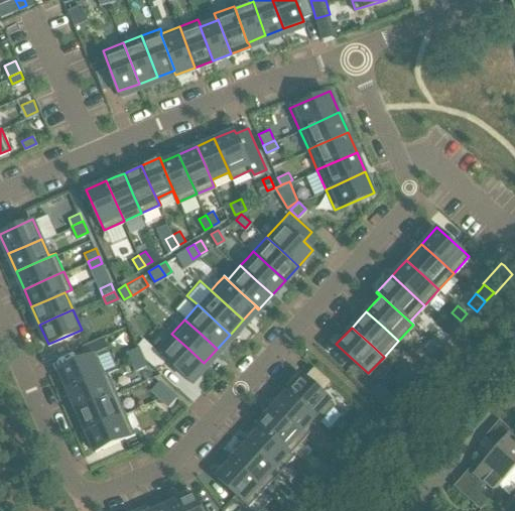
[(437,347),(443,341),(434,333),(428,339),(437,347)]
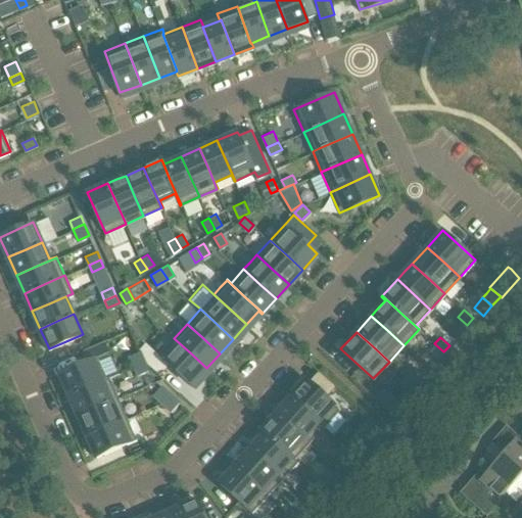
[(174,338),(158,355),(191,384),(206,368),(190,352),(174,338)]
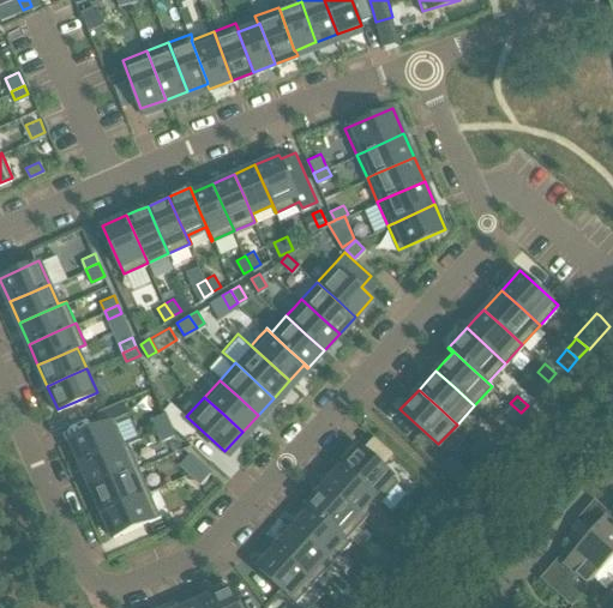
[(521,413),(510,403),(504,410),(515,420),(521,413)]
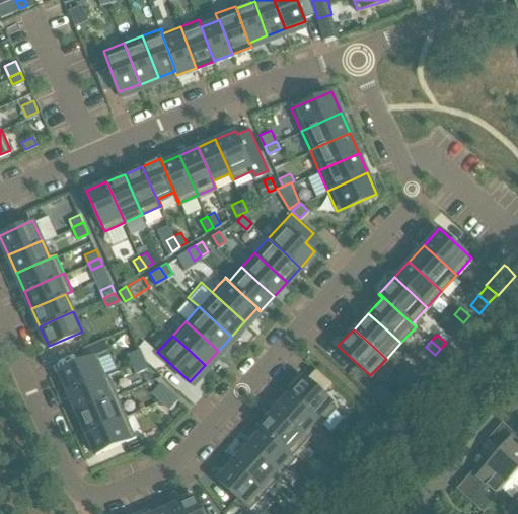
[(139,347),(127,352),(132,363),(138,361),(144,358),(139,347)]
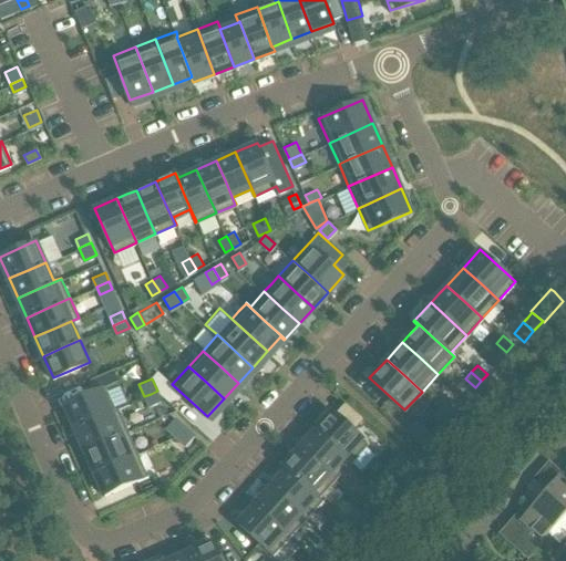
[(106,386),(64,404),(74,427),(96,417),(119,407),(117,407),(115,407),(106,386)]
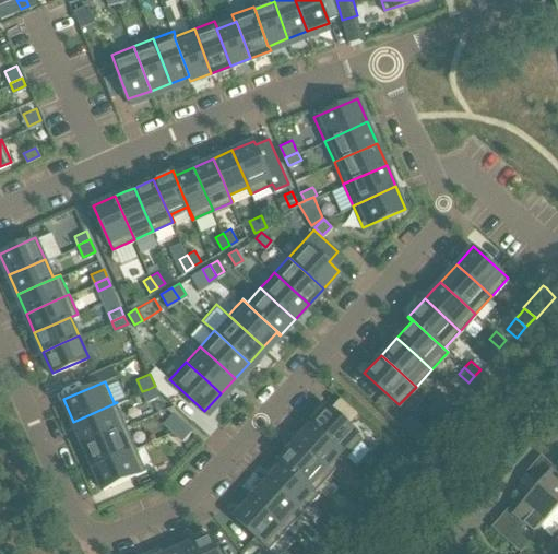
[(149,389),(142,391),(145,400),(158,393),(155,386),(149,389)]
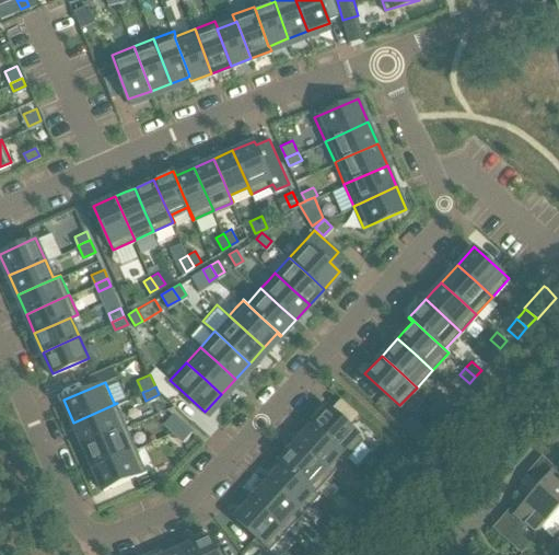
[(444,413),(450,405),(440,397),(434,404),(444,413)]
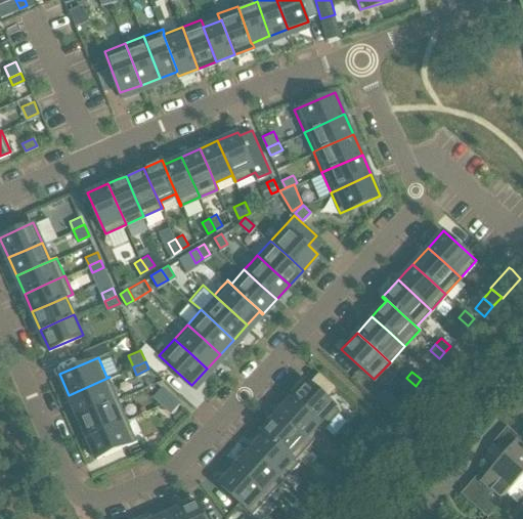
[(98,406),(119,397),(110,377),(89,386),(69,395),(78,416),(98,406)]
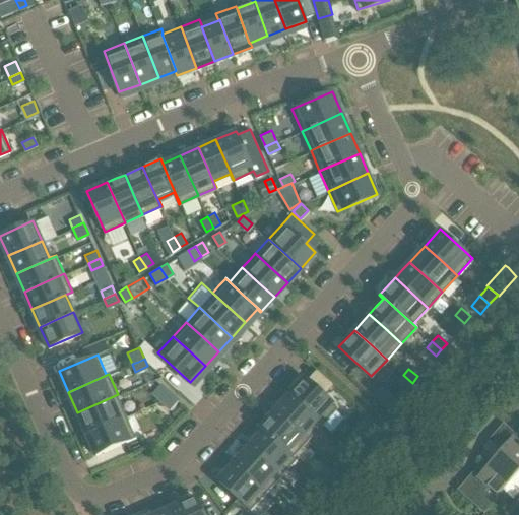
[(337,406),(305,377),(289,393),(303,405),(316,419),(322,424),(337,406)]
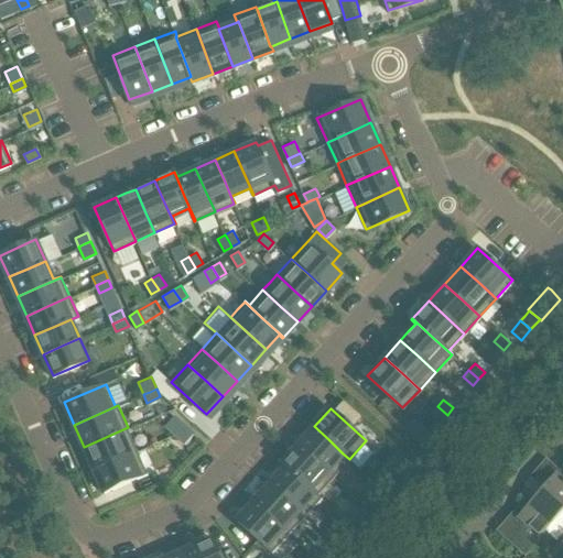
[(173,414),(164,424),(174,433),(179,428),(183,423),(173,414)]
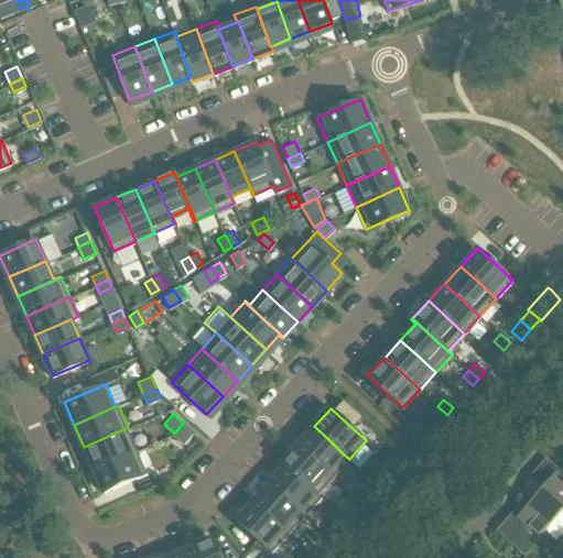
[(179,428),(174,433),(184,441),(193,431),(183,423),(179,428)]
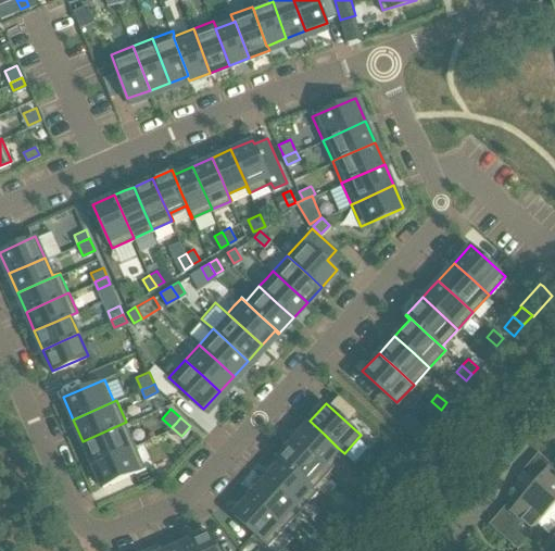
[(416,438),(426,427),(416,418),(406,429),(416,438)]
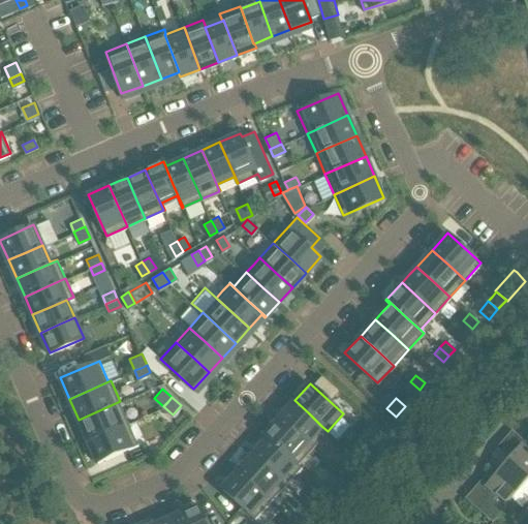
[(287,408),(279,417),(296,432),(312,448),(328,431),(321,426),(308,412),(294,400),(287,408)]
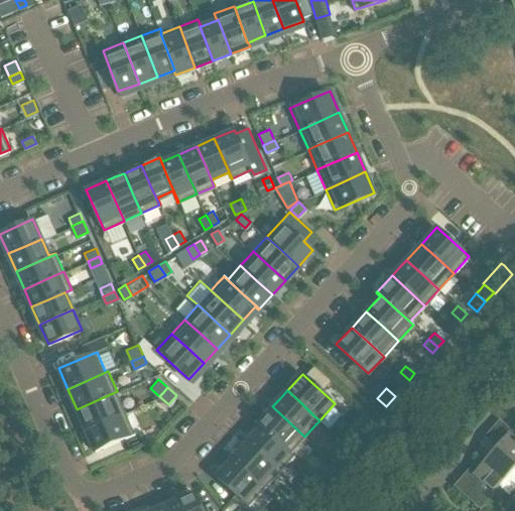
[(97,400),(77,409),(86,428),(102,421),(119,414),(125,411),(121,401),(117,391),(97,400)]
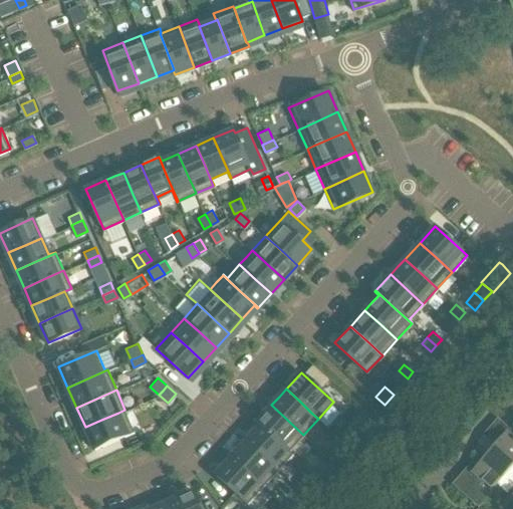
[(274,437),(292,454),(293,453),(289,450),(303,435),(287,420),(271,405),(257,421),(274,437)]
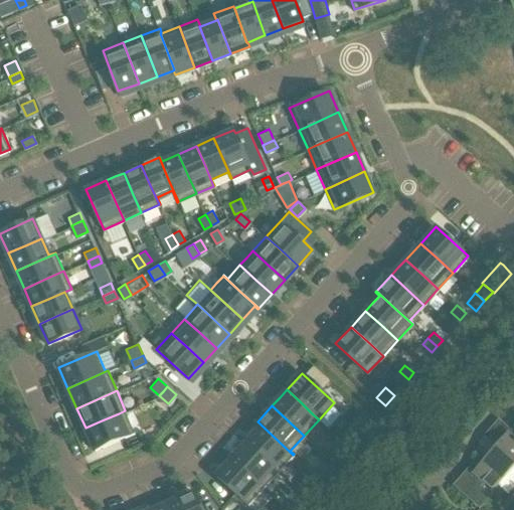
[(102,420),(86,428),(95,449),(134,432),(125,410),(119,413),(102,420)]
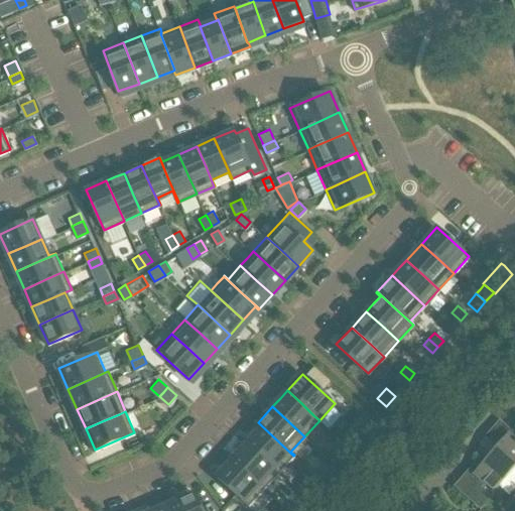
[(354,420),(365,430),(373,422),(362,411),(354,420)]
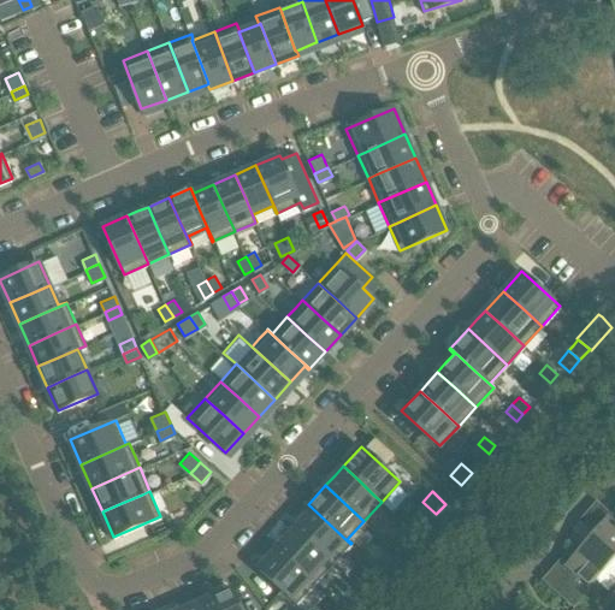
[(591,529),(562,562),(545,581),(572,604),(586,587),(585,586),(614,550),(614,523),(605,515),(609,511),(593,497),(577,517),(591,529)]
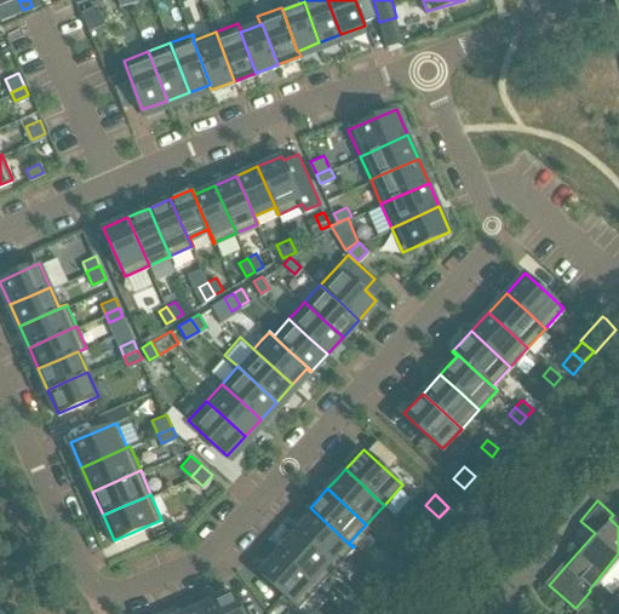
[(305,522),(297,531),(316,549),(336,567),(353,547),(331,527),(310,508),(309,509),(314,512),(305,522)]
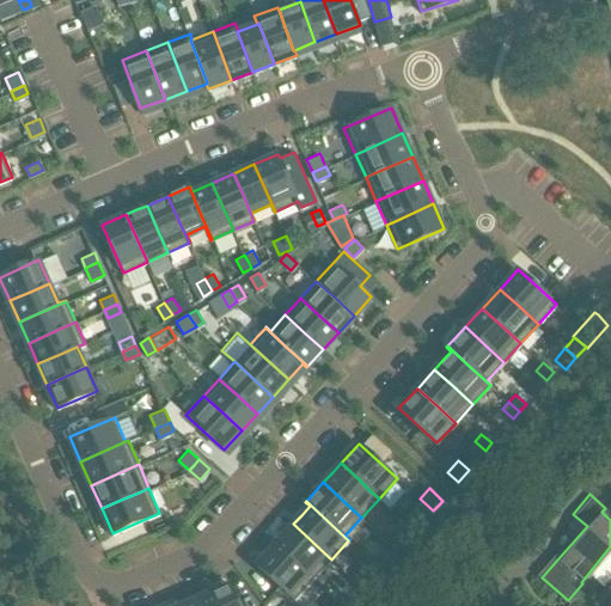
[(410,526),(404,521),(395,532),(405,542),(410,537),(415,531),(410,526)]
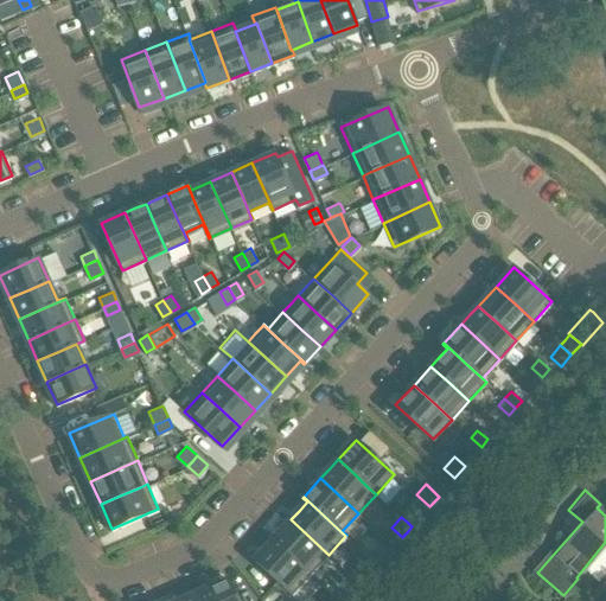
[(310,537),(291,519),(273,538),(292,556),(311,573),(329,555),(310,537)]
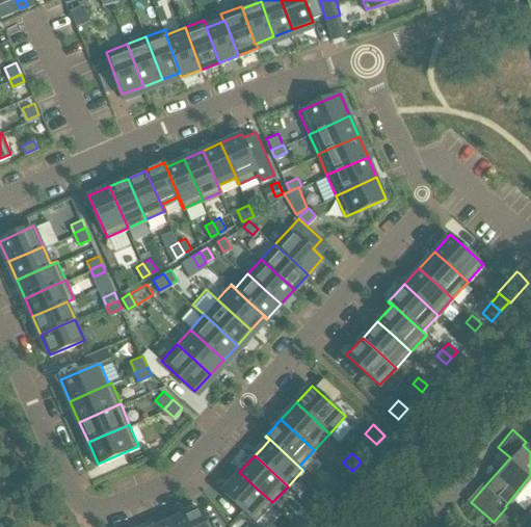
[(239,472),(223,490),(257,520),(272,502),(256,488),(239,472)]
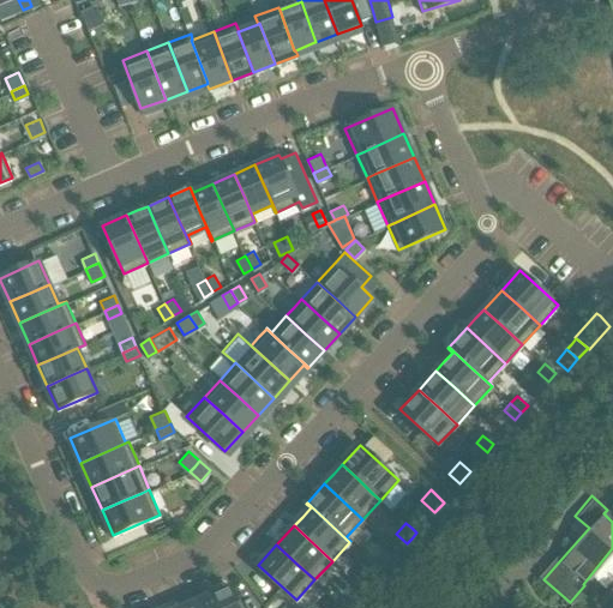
[(372,563),(383,572),(389,565),(378,555),(372,563)]
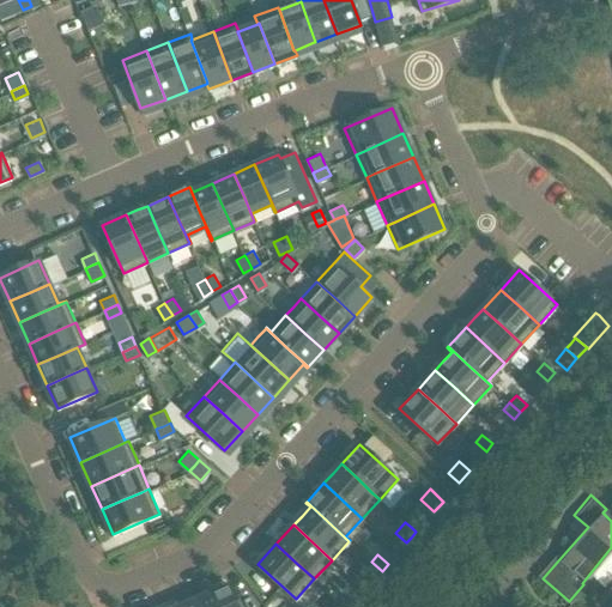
[(382,571),(371,562),(365,569),(376,578),(382,571)]
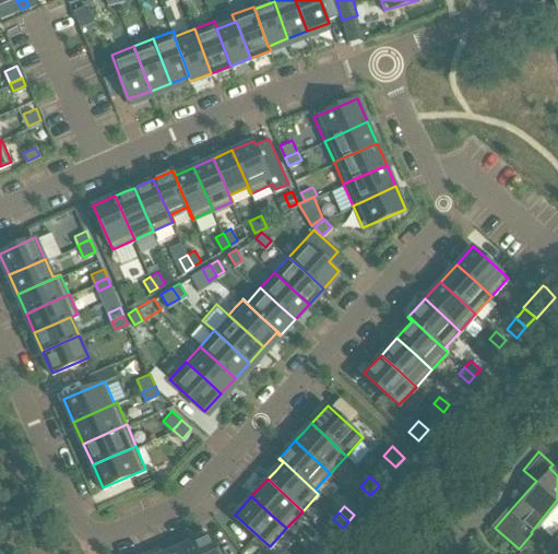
[(192,553),(220,553),(210,532),(188,543),(192,553)]
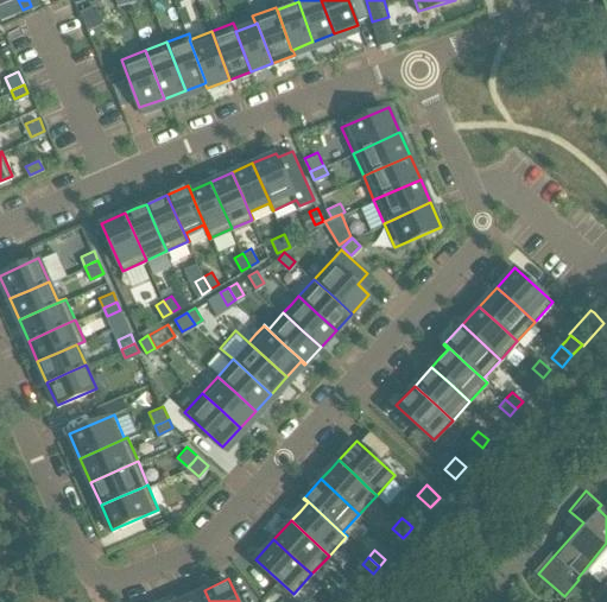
[(193,595),(181,600),(181,601),(209,601),(204,590),(193,595)]
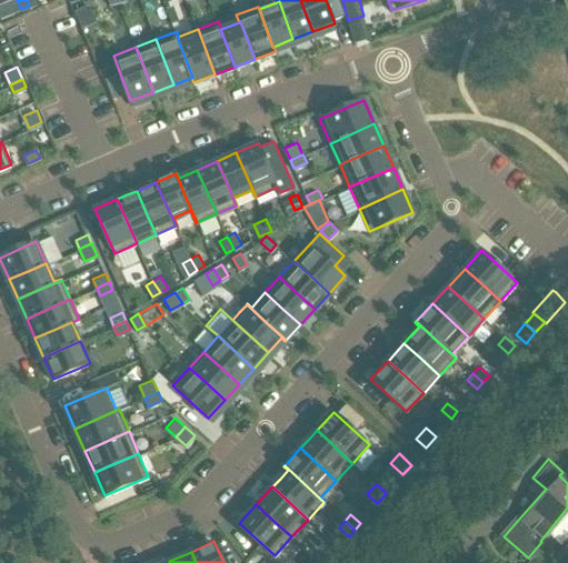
[(319,562),(335,562),(337,561),(327,552),(318,562),(319,562)]
